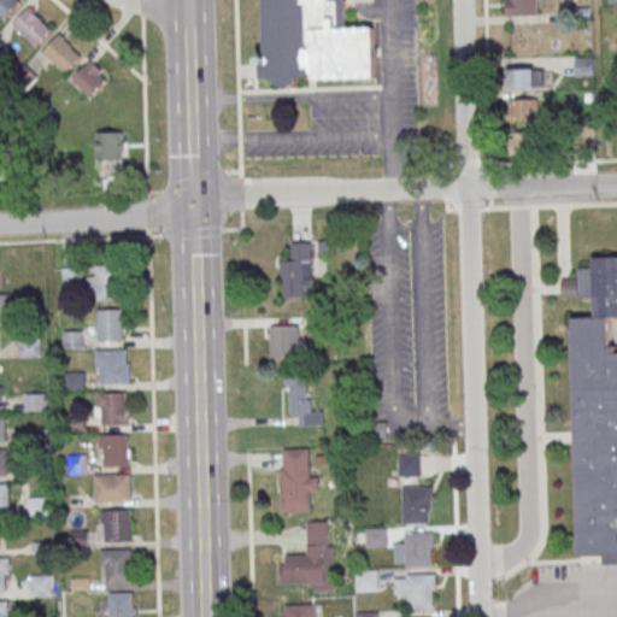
[(0,0),(0,13),(6,19),(22,0),(0,0)]
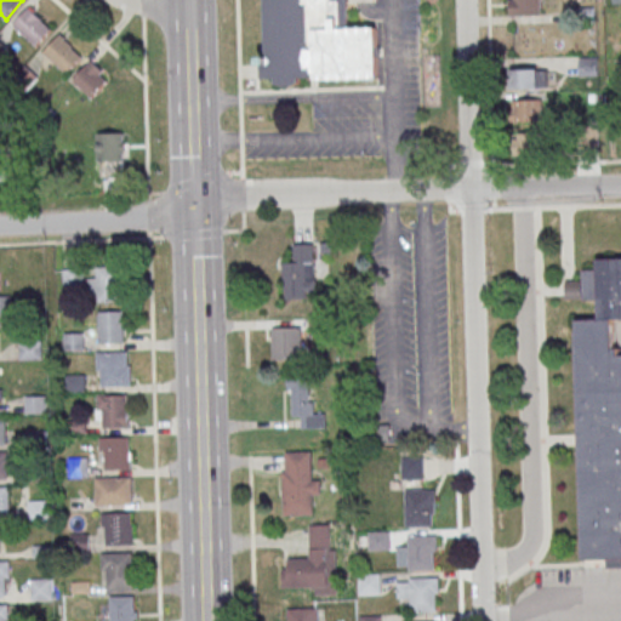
[(380,83),(380,28),(349,28),(348,0),(265,0),(266,79),(277,79),(277,83),(380,83)]
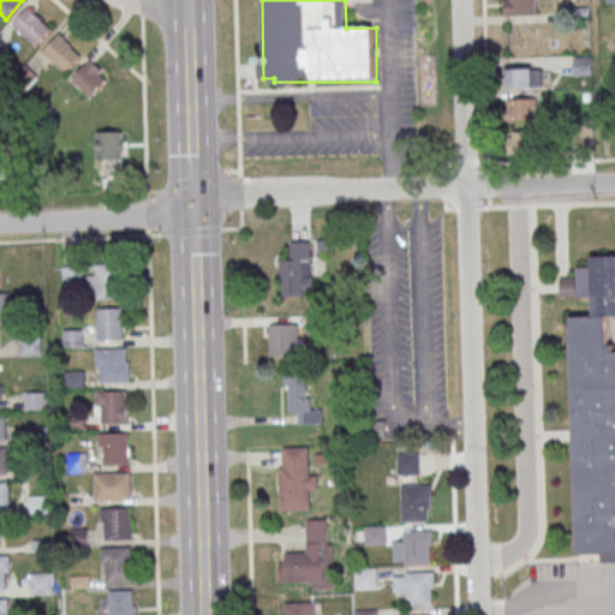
[(505,0),(505,16),(537,16),(537,0),(505,0)]
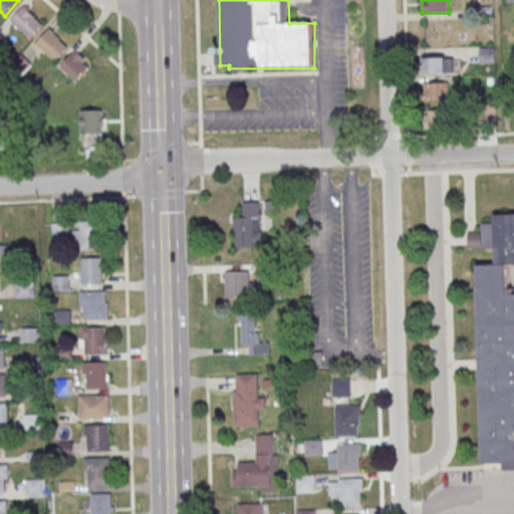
[(11,21),(30,38),(43,23),(24,6),(11,21)]
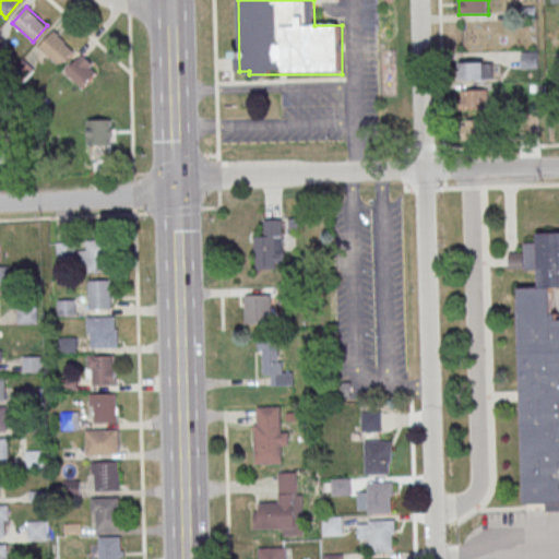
[(60,67),(75,51),(55,32),(39,47),(60,67)]
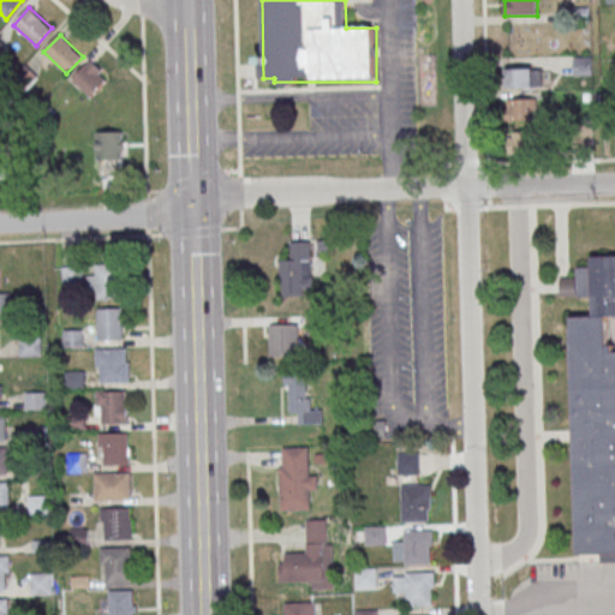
[(531,37),(509,37),(509,59),(531,59),(531,37)]
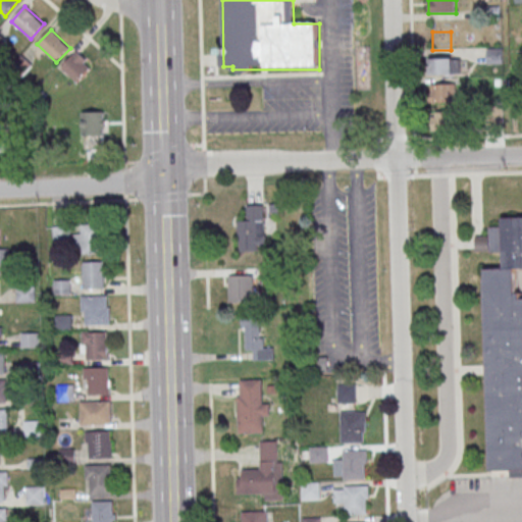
[(94,65),(77,50),(61,67),(77,83),(94,65)]
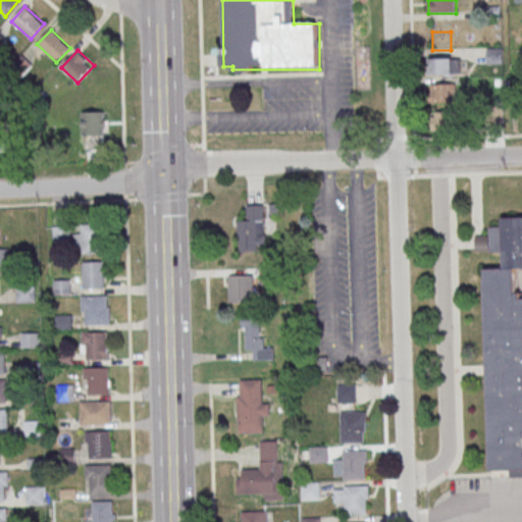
[(430,56),(430,75),(452,75),(452,56),(430,56)]
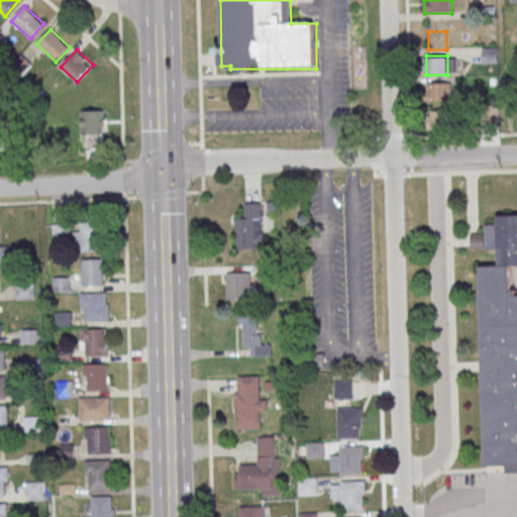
[(451,83),(426,83),(426,103),(451,103),(451,83)]
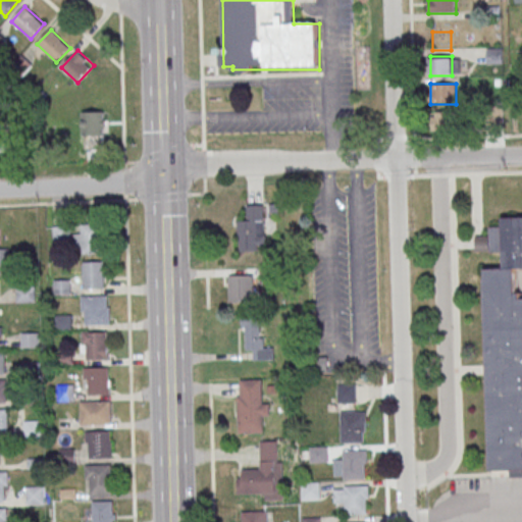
[(106,111),(84,111),(84,149),(106,149),(106,111)]
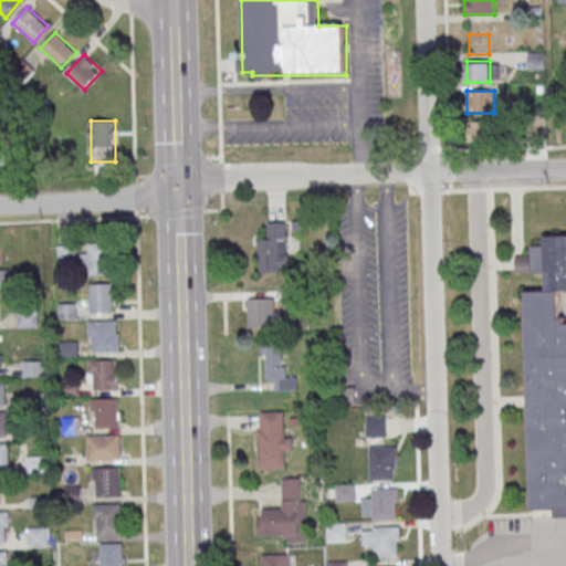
[(470,121),(470,140),(494,140),(494,121),(470,121)]
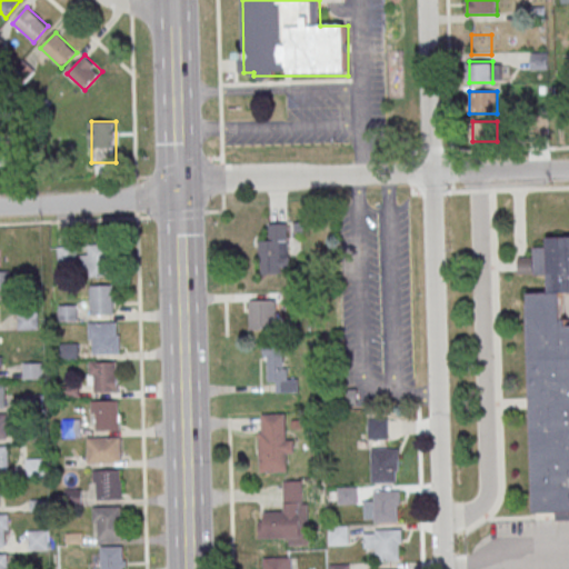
[(288,225),(269,225),(269,238),(259,238),(259,273),(288,273),(288,225)]
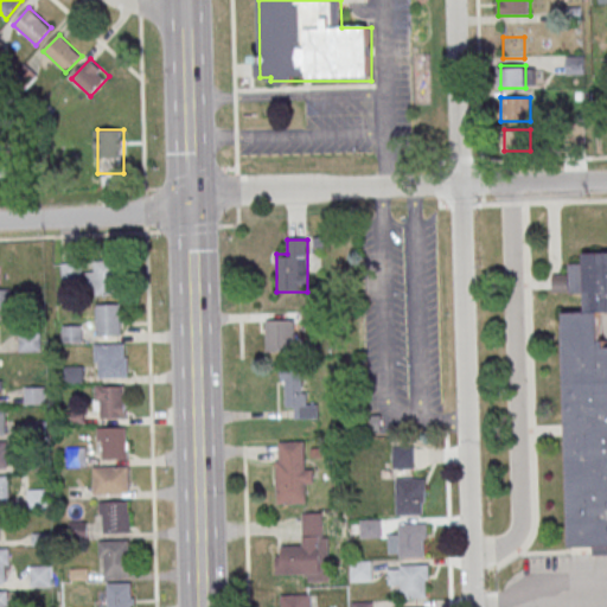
[(586,255),(606,254),(606,313),(600,314),(601,343),(606,342),(606,547),(573,549),(564,314),(587,313),(587,295),(572,295),(572,293),(556,293),(555,278),(570,276),(570,266),(586,264),(586,255)]
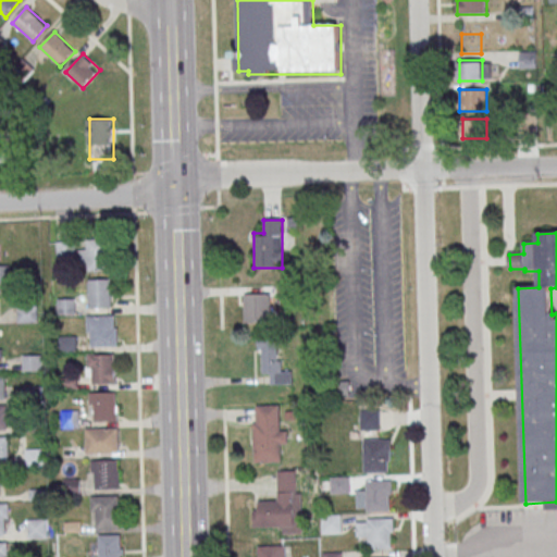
[(78,262),(86,262),(86,271),(110,271),(110,238),(86,238),(86,249),(78,249),(78,262)]
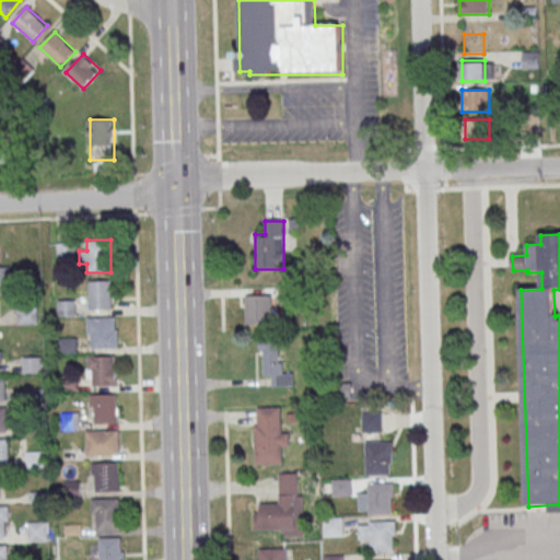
[(0,267),(0,283),(10,283),(10,267),(0,267)]
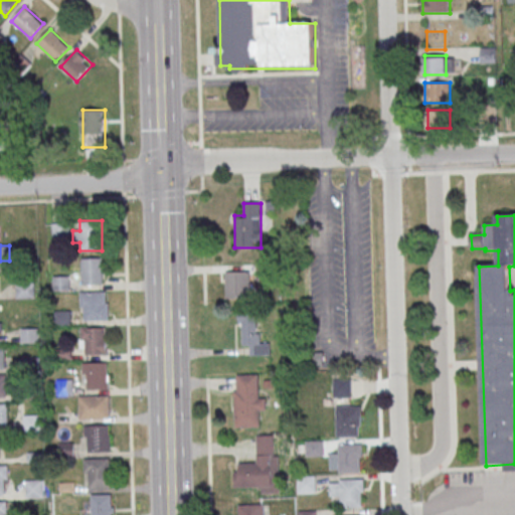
[(104,259),(81,259),(81,284),(104,284),(104,259)]
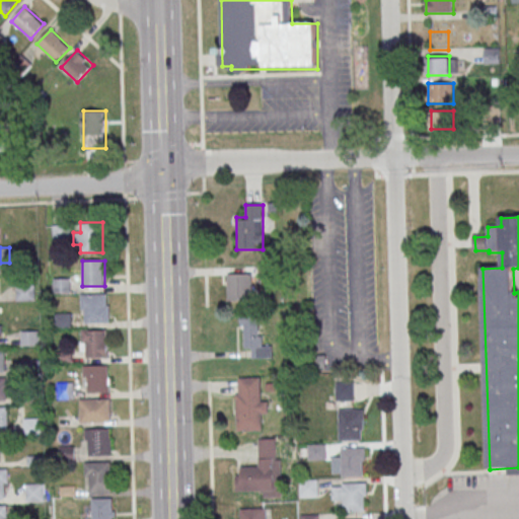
[(227,300),(252,300),(252,273),(227,273),(227,300)]
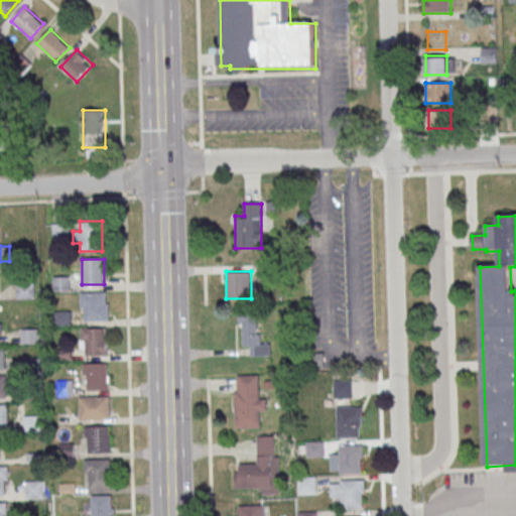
[(35,284),(16,284),(16,299),(35,299),(35,284)]
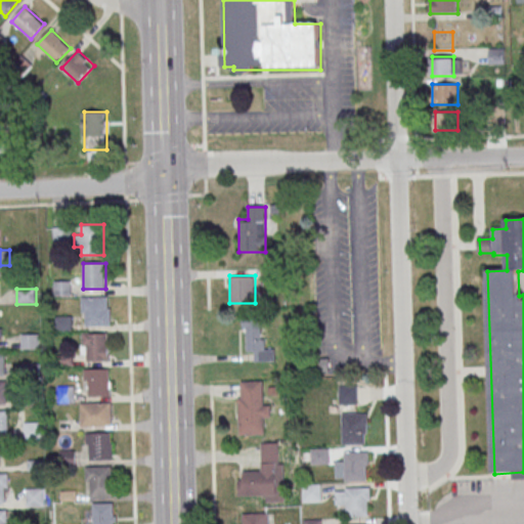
[(111,325),(111,297),(82,297),(82,325),(111,325)]
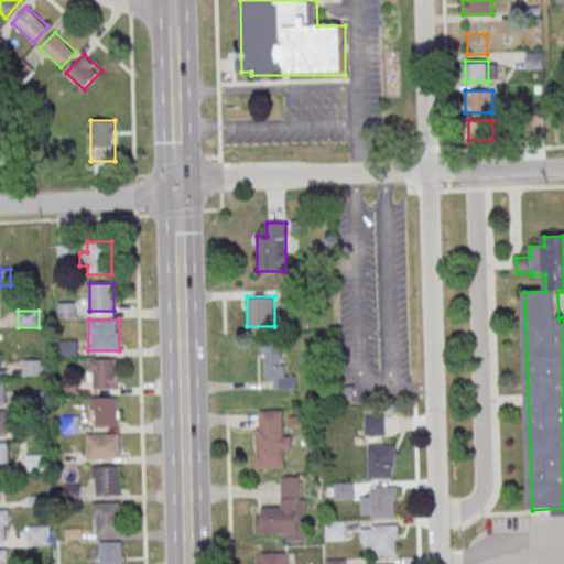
[(295,389),(295,377),(283,377),(282,339),(263,340),(264,378),(274,378),(274,389),(295,389)]
